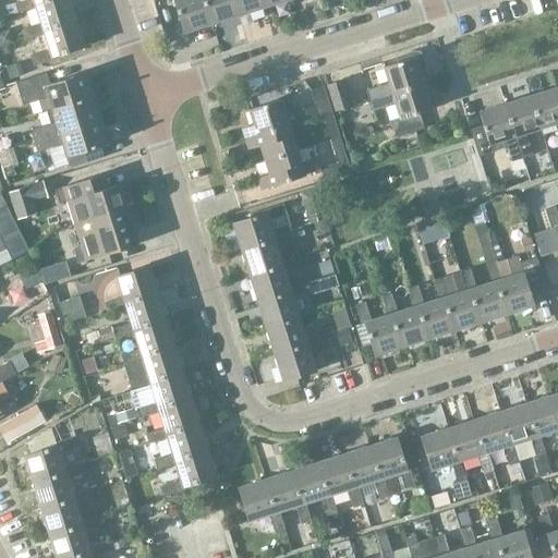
[(1,0),(0,0),(0,19),(36,8),(35,4),(47,0),(26,0),(4,7),(1,0)]
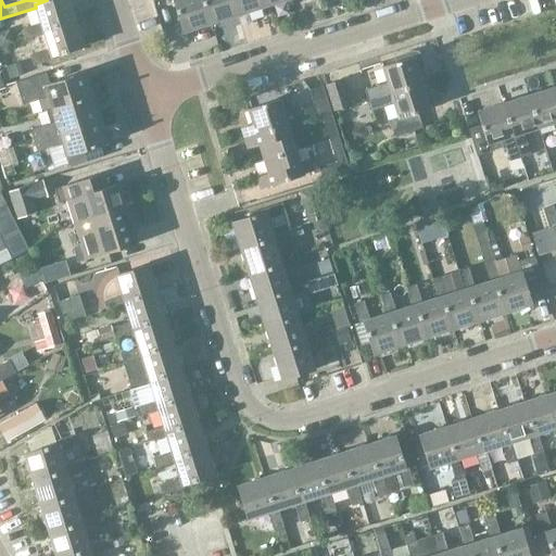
[(76,21),(70,0),(47,0),(35,4),(36,8),(40,25),(13,34),(16,42),(45,34),(43,30),(76,21)]
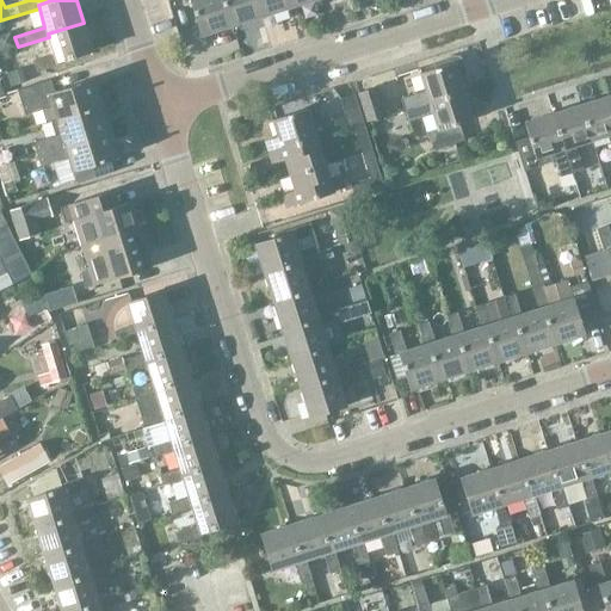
[(222,0),(186,0),(187,1),(191,1),(202,36),(230,26),(222,0)]
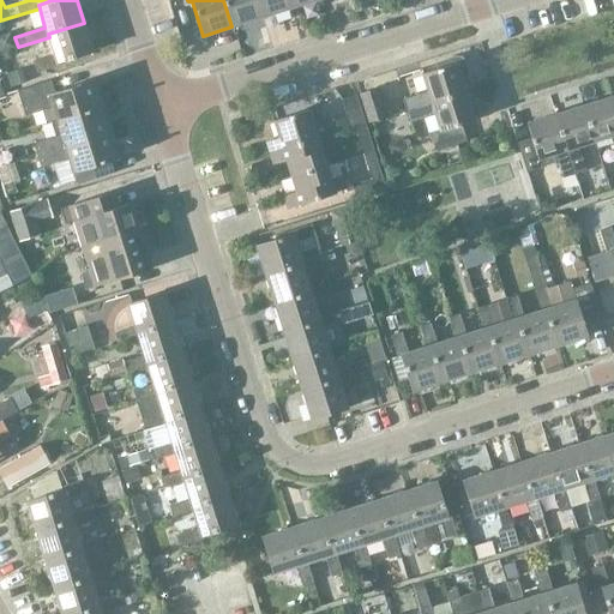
[(223,0),(232,26),(260,18),(254,0),(223,0)]
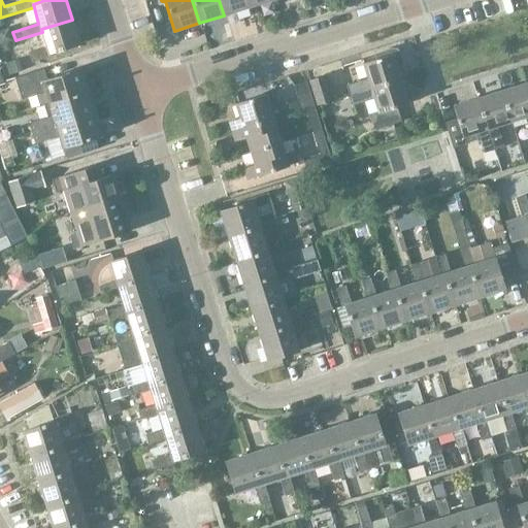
[(219,0),(224,15),(249,7),(246,0),(219,0)]
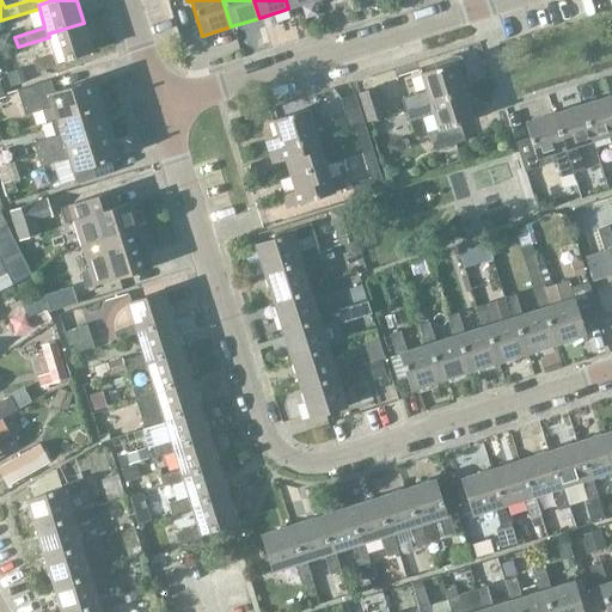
[(48,34),(49,37),(54,55),(34,62),(37,73),(59,66),(57,63),(93,53),(84,23),(48,34)]
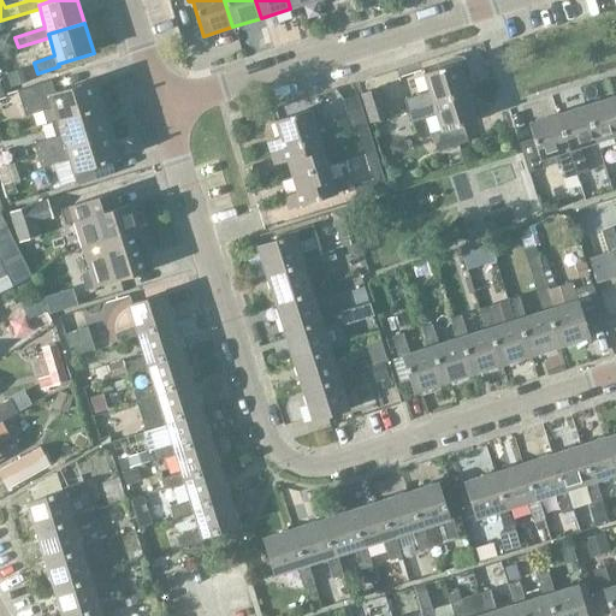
[(406,100),(408,111),(468,93),(465,81),(468,77),(469,72),(466,61),(462,58),(457,58),(437,64),(439,70),(425,75),(431,95),(421,99),(421,95),(406,100)]
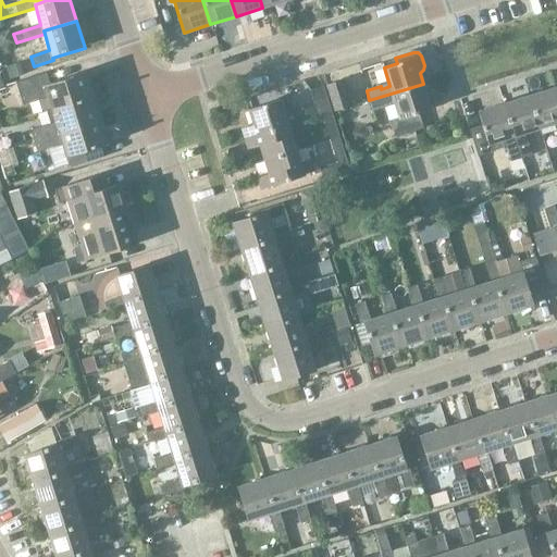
[(282,72),(282,88),(307,87),(306,71),(282,72)]
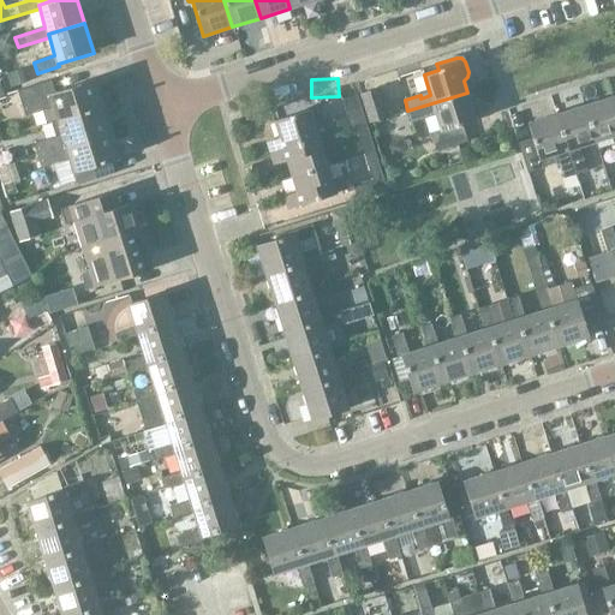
[(27,115),(42,111),(46,125),(51,124),(101,108),(93,81),(54,93),(51,82),(19,93),(27,115)]
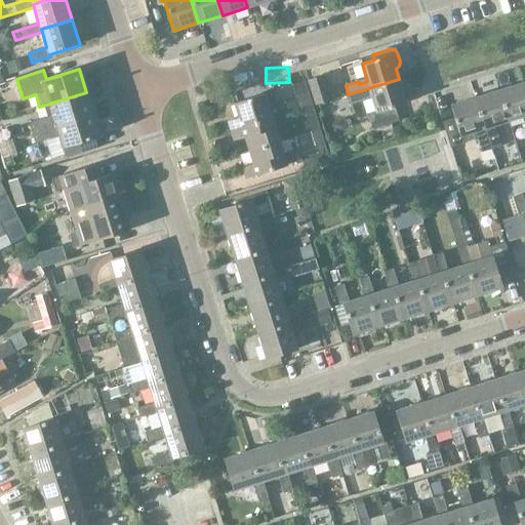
[(330,99),(322,76),(307,81),(315,105),(330,99)]
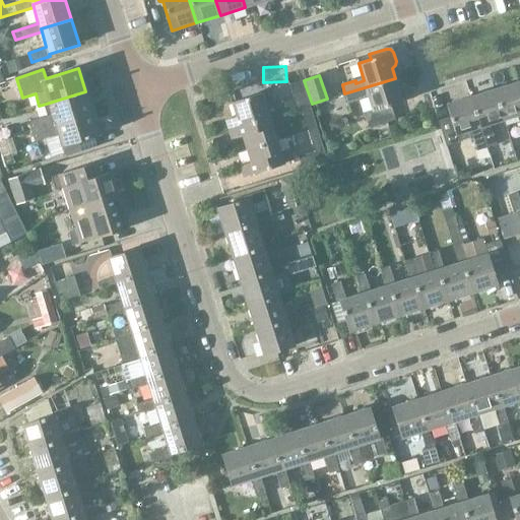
[(399,90),(395,78),(344,93),(348,104),(362,100),(361,98),(367,95),(372,111),(366,114),(369,128),(395,120),(391,106),(402,103),(402,101),(404,100),(404,94),(401,90),(399,90)]
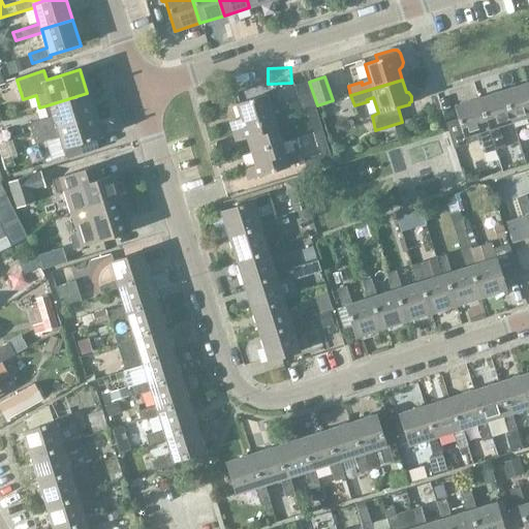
[(294,87),(299,101),(286,105),(285,102),(270,106),(267,95),(236,104),(240,119),(229,122),(232,132),(274,119),(289,115),(302,111),(306,110),(314,106),(307,83),(294,87)]
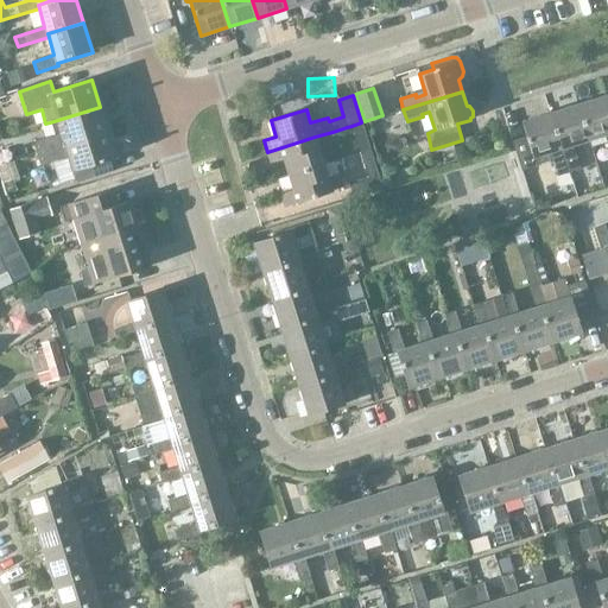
[(607,103),(606,96),(578,106),(589,140),(607,134),(607,143),(607,144),(607,145),(607,103)]
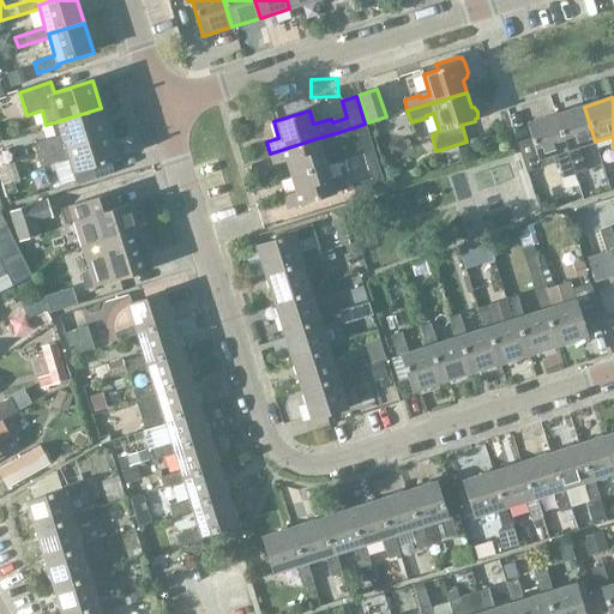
[(595,142),(584,107),(555,115),(573,175),(585,172),(581,155),(577,156),(575,148),(595,142)]
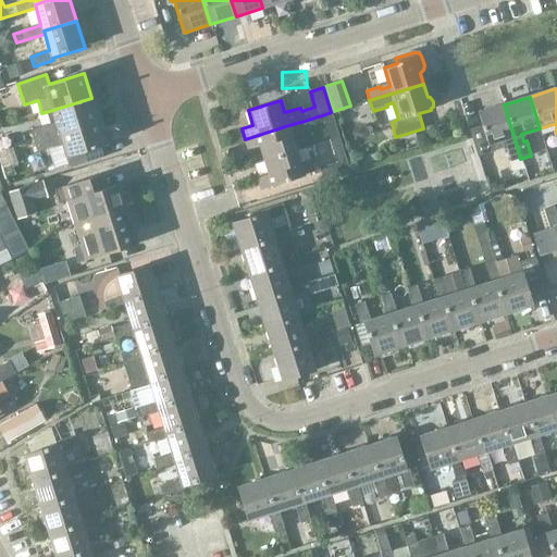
[(98,121),(91,98),(46,112),(49,124),(32,130),(35,140),(98,121)]
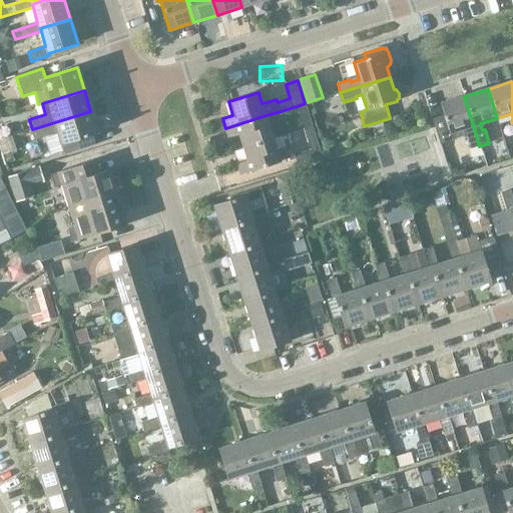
[(479,146),(464,96),(440,104),(444,116),(433,119),(440,145),(453,141),(450,133),(467,128),(469,135),(466,135),(470,149),(479,146)]
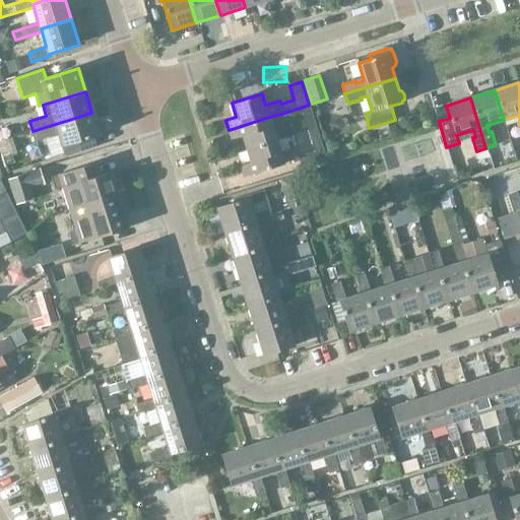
[(316,128),(309,105),(301,108),(308,131),(316,128)]
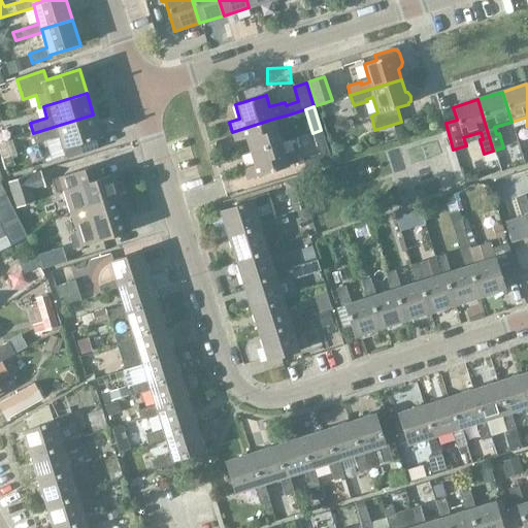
[(93,114),(33,133),(36,143),(60,136),(67,159),(98,150),(95,139),(100,137),(93,114)]
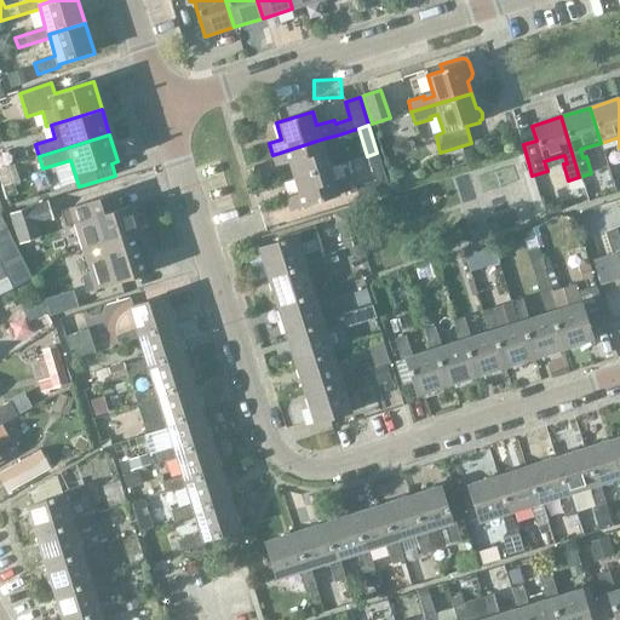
[(288,162),(293,178),(329,167),(321,139),(273,155),(276,166),(288,162)]
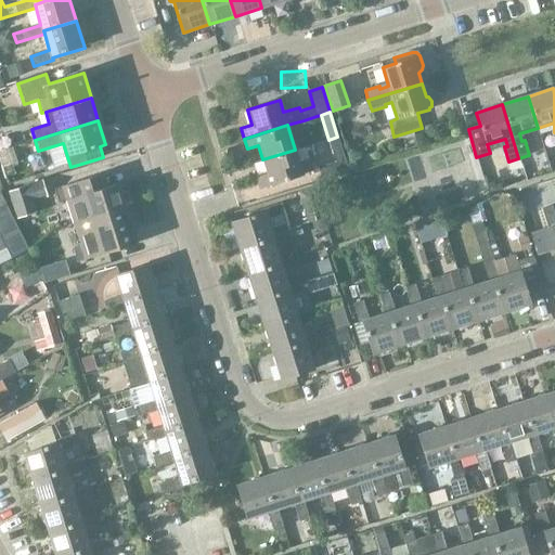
[(346,163),(337,137),(328,140),(336,163),(319,168),(322,181),(349,172),(346,163)]
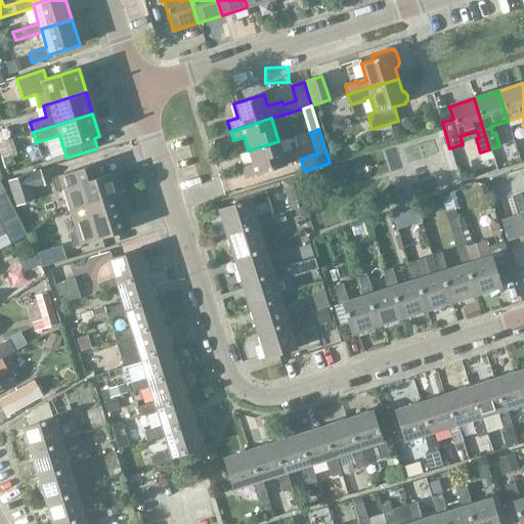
[(282,154),(278,141),(248,150),(252,165),(242,168),(245,179),(287,166),(286,164),(295,161),(293,151),(282,154)]
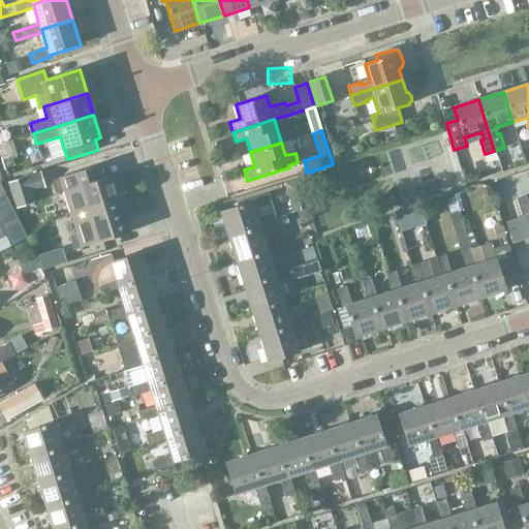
[(65,191),(71,213),(120,197),(114,176),(100,180),(96,166),(53,181),(57,193),(65,191)]
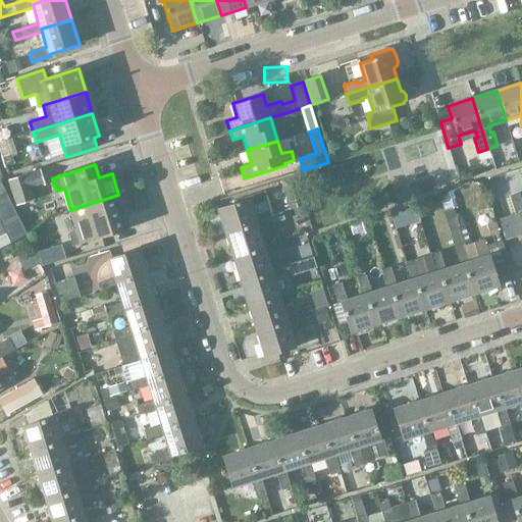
[(40,170),(25,175),(9,180),(16,205),(34,200),(31,189),(45,184),(40,170)]
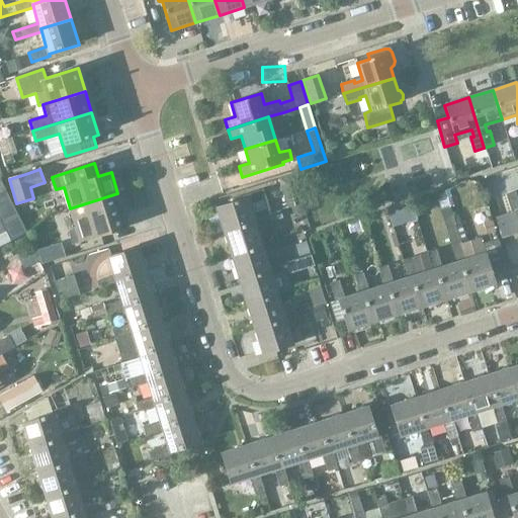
[(280,179),(283,191),(290,211),(304,207),(293,175),(280,179)]
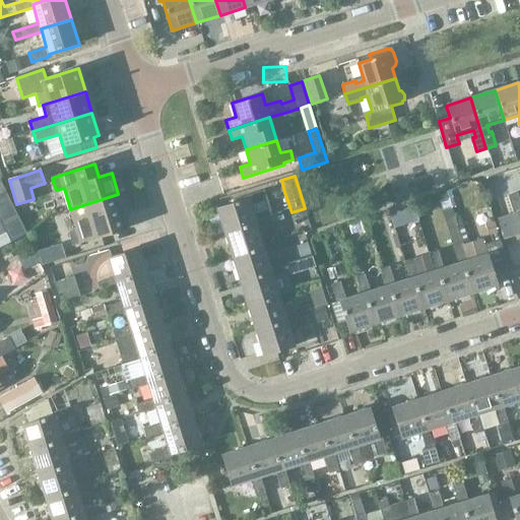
[(498,219),(516,213),(519,226),(519,203),(517,193),(505,197),(499,176),(486,180),(498,219)]
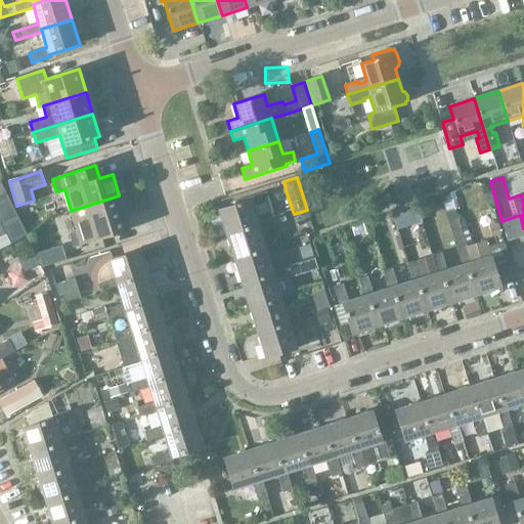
[(218,210),(226,234),(257,225),(256,222),(252,207),(268,201),(266,192),(248,198),(248,201),(218,210)]
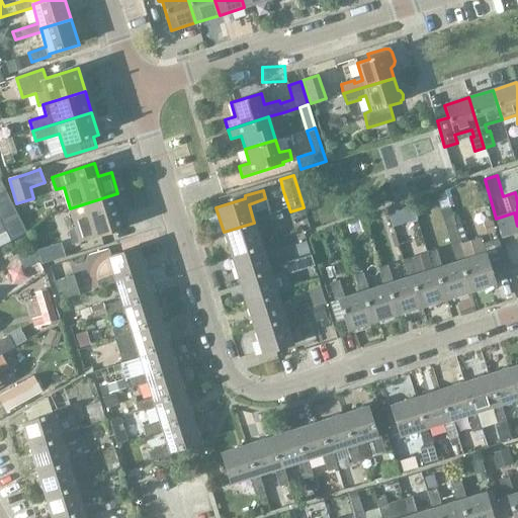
[(396,219),(417,208),(409,190),(386,199),(396,219)]
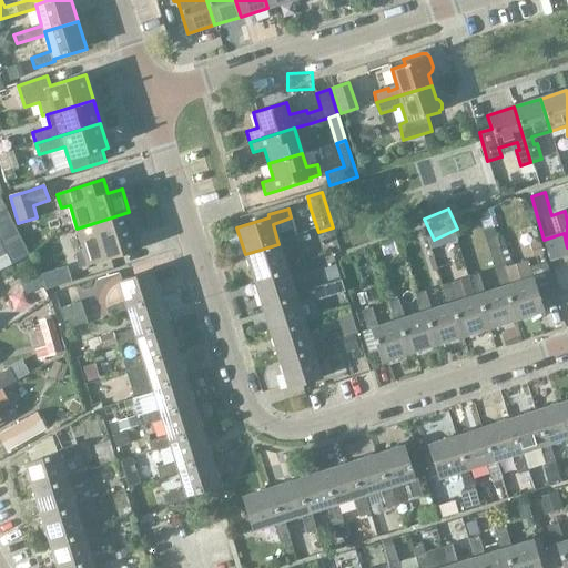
[(0,213),(0,270),(29,256),(4,211),(0,213)]
